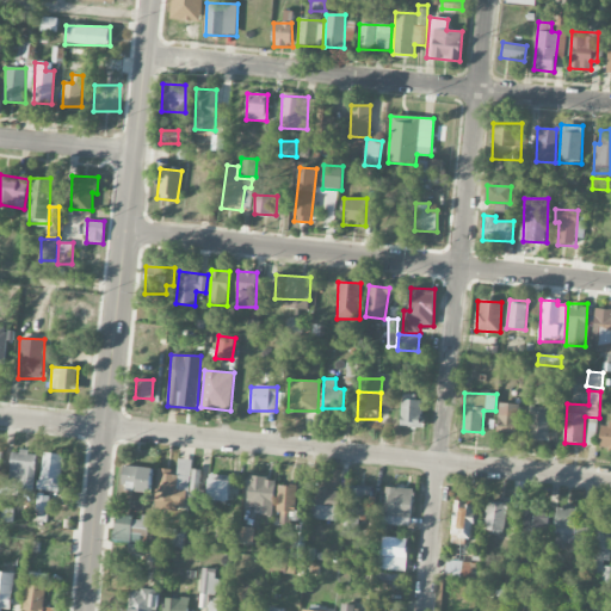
[(401,424),(411,424),(409,427),(421,427),(423,400),(402,400),(401,424)]
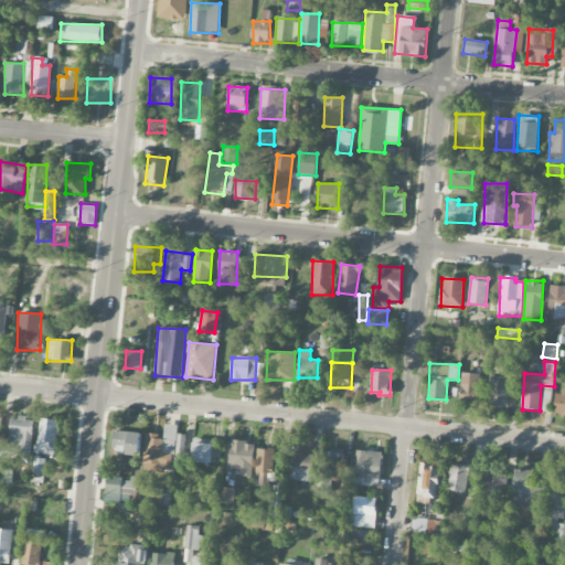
[(480,374),(461,372),(460,402),(479,403),(480,374)]
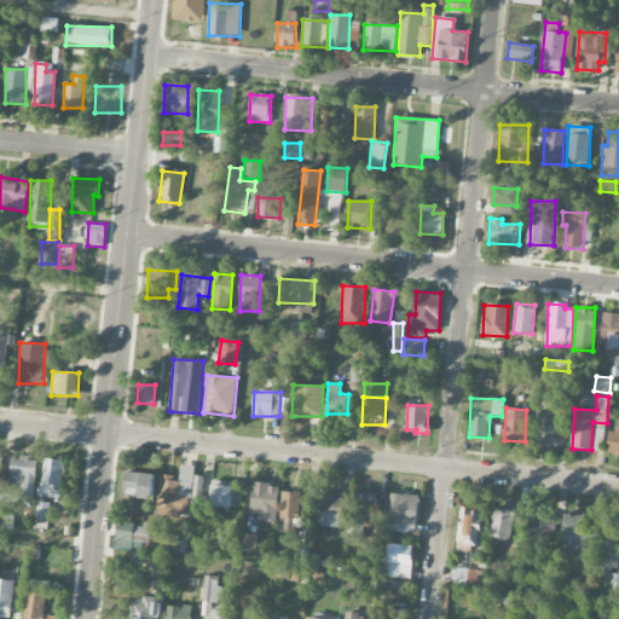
[(557,412),(537,412),(536,444),(556,445),(557,412)]
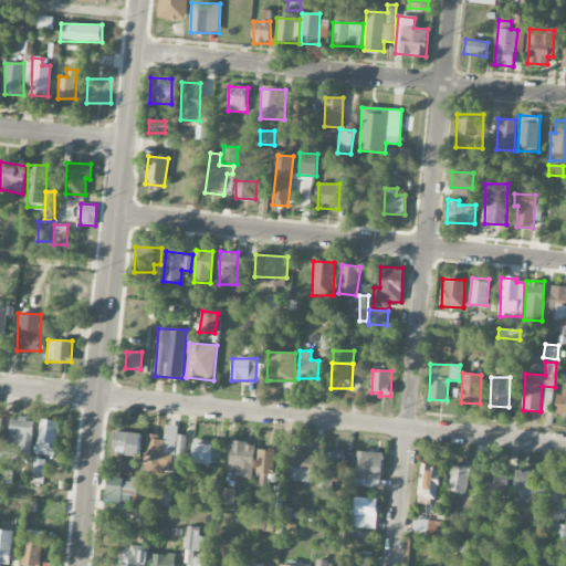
[(552,412),(553,388),(544,388),(544,412),(552,412)]
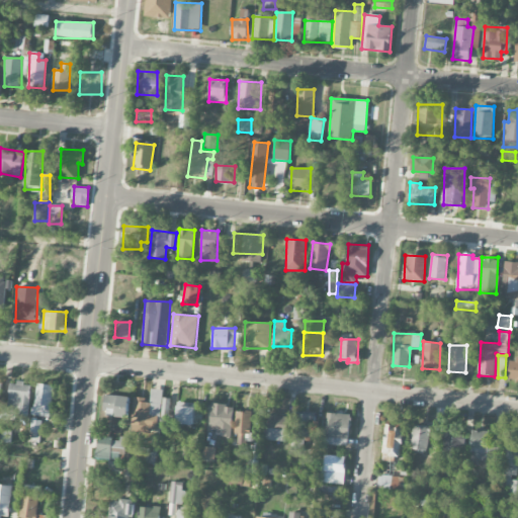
[(517,359),(509,359),(508,379),(517,379),(517,359)]
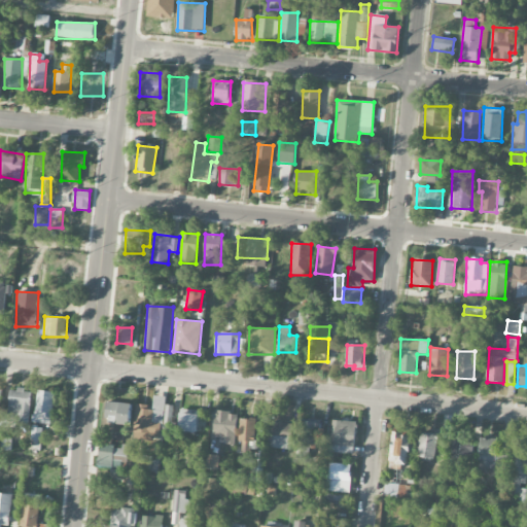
[(30,420),(31,390),(9,389),(8,420),(30,420)]
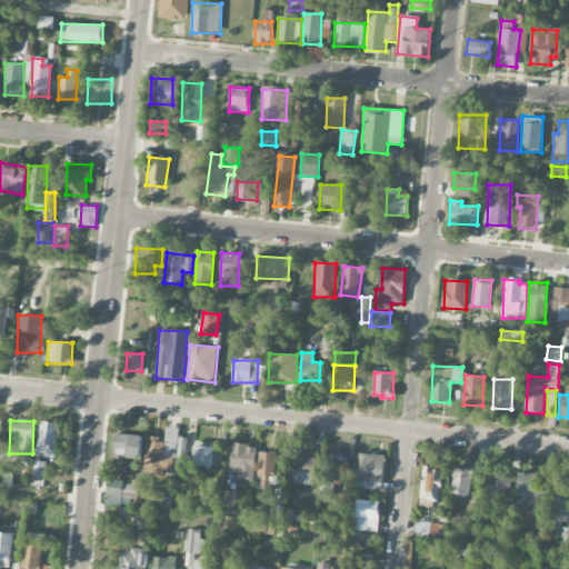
[(56,458),(58,422),(40,421),(38,457),(56,458)]
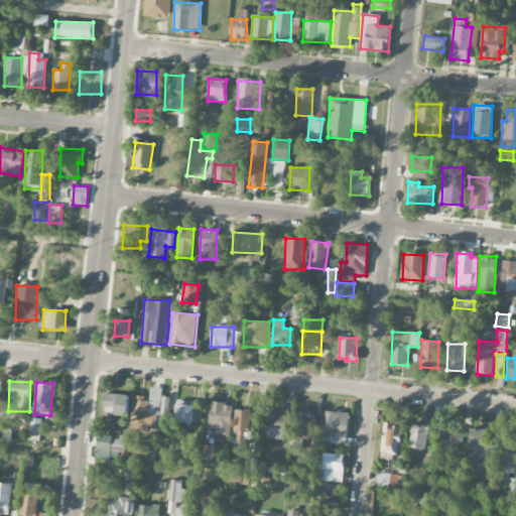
[(133,395),(131,427),(167,430),(170,397),(161,396),(162,388),(149,387),(148,397),(133,395)]
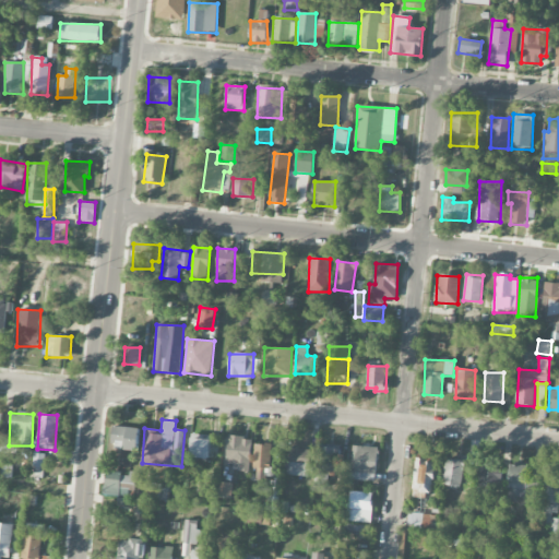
[(140,429),(115,425),(111,448),(137,451),(140,429)]
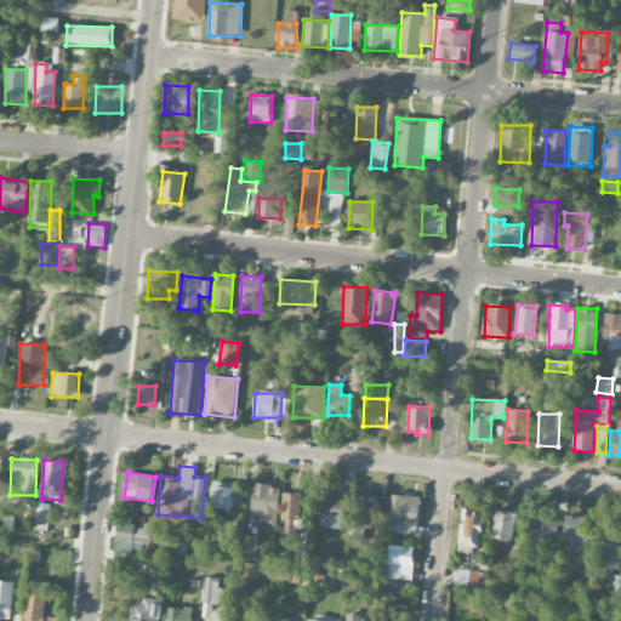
[(211,508),(233,510),(234,483),(211,482),(211,508)]
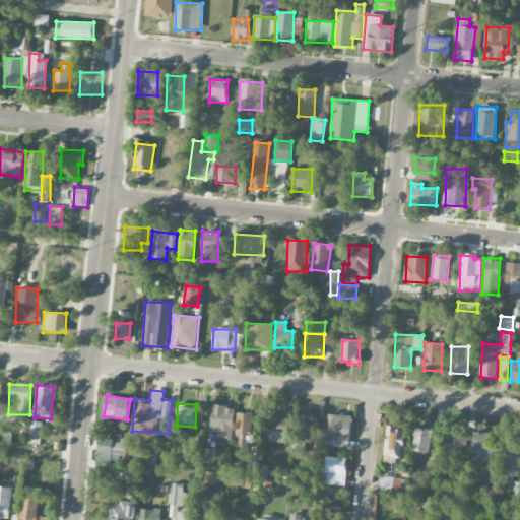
[(210,434),(232,437),(235,407),(213,405),(210,434)]
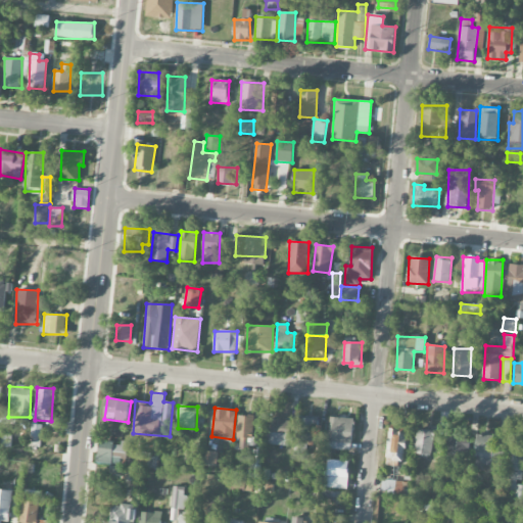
[(253,440),(254,416),(238,415),(237,439),(253,440)]
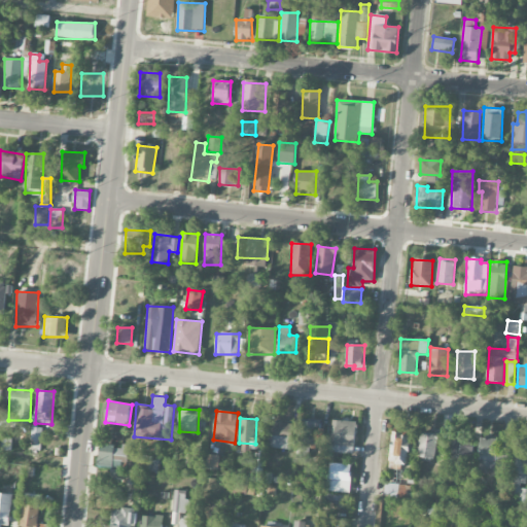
[(292,421),(270,420),(269,448),(291,449),(292,421)]
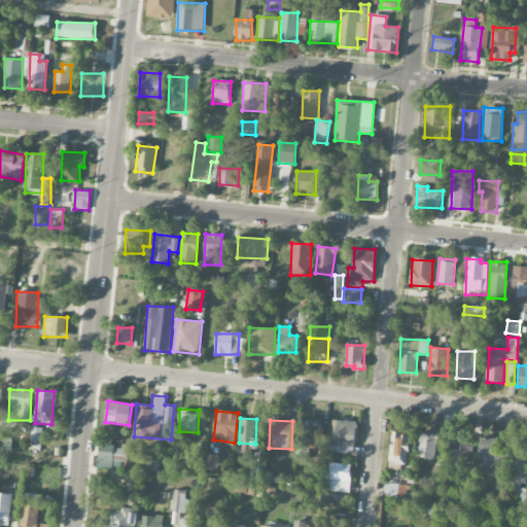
[(354,453),(355,421),(331,420),(329,452),(354,453)]
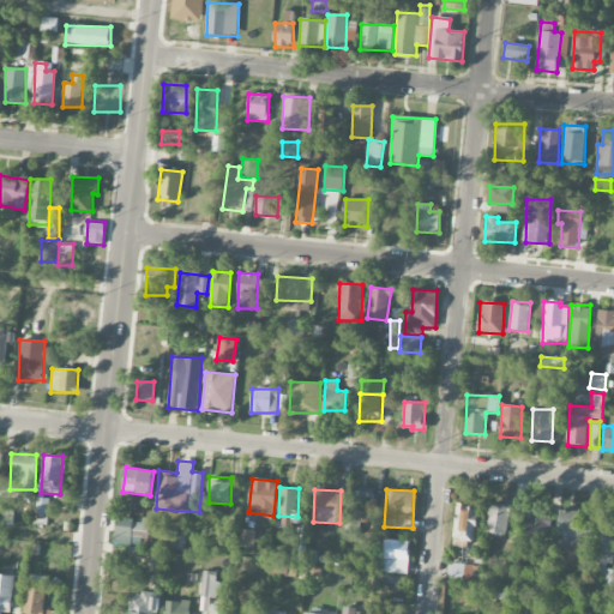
[(347,536),(359,536),(359,517),(371,517),(372,492),(348,491),(347,536)]
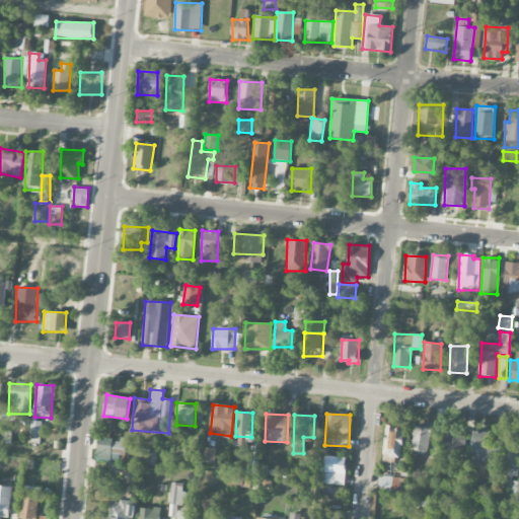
[(42,422),(32,421),(31,429),(38,429),(38,432),(41,432),(42,422)]
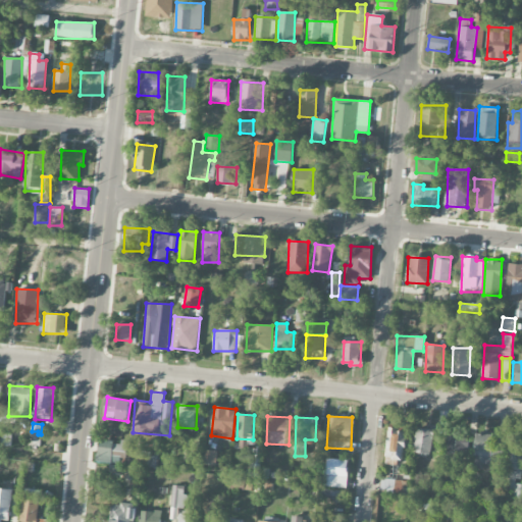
[(404,464),(405,429),(387,428),(386,463),(404,464)]
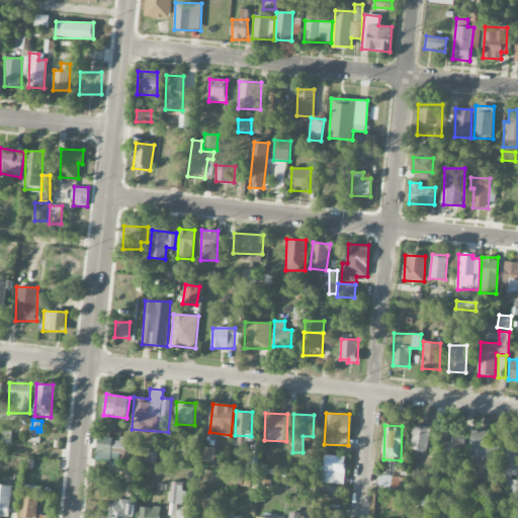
[(430,426),(412,425),(411,449),(428,451),(430,426)]
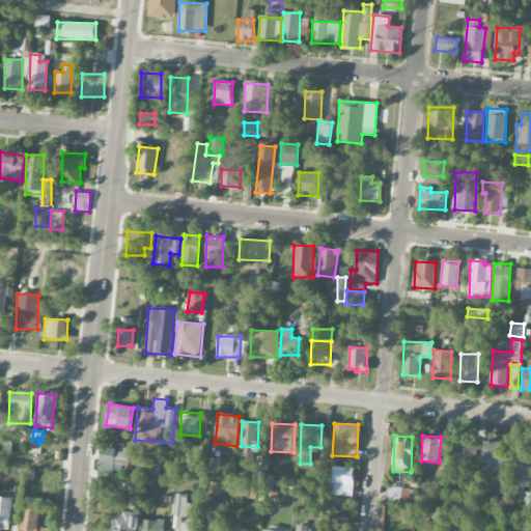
[(472,449),(472,439),(454,439),(453,463),(477,464),(477,449),(472,449)]
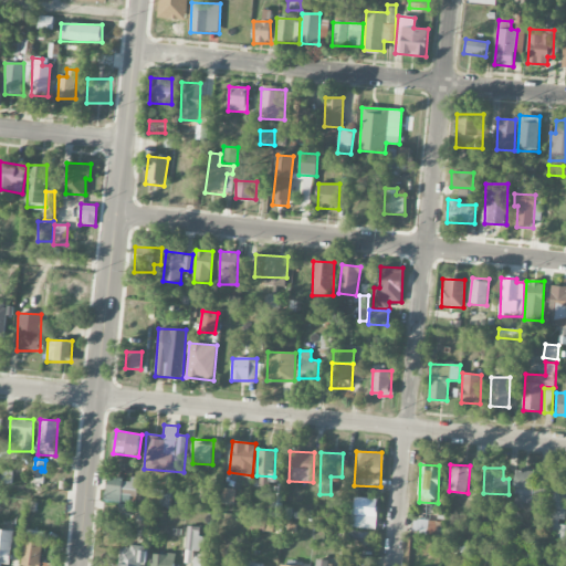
[(514,503),(534,503),(533,469),(514,470),(514,503)]
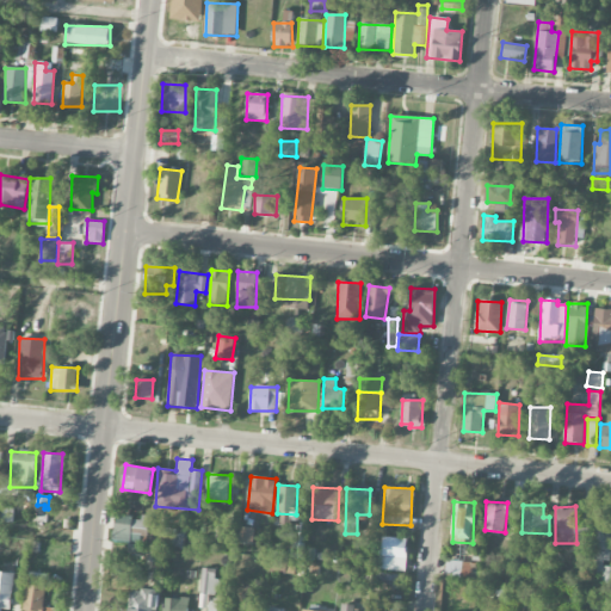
[(604,556),(610,556),(610,512),(591,512),(587,573),(604,573),(604,556)]
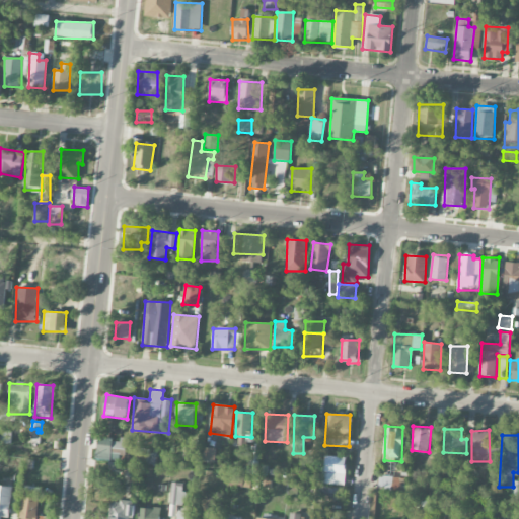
[(126,439),(97,438),(96,460),(118,461),(119,454),(125,454),(126,439)]
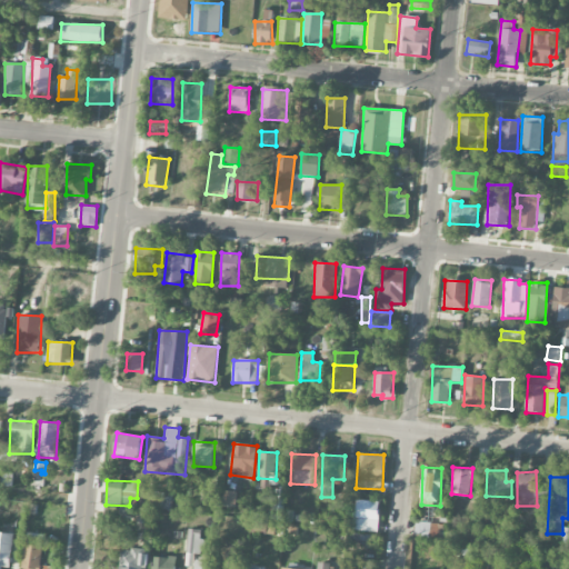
[(285,515),(285,490),(273,489),(272,515),(285,515)]
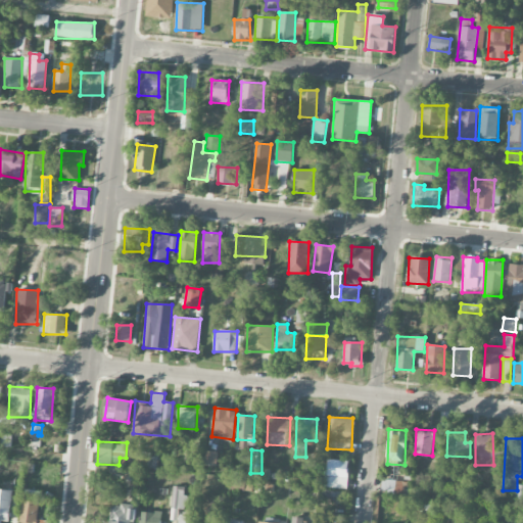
[(204,456),(206,464),(218,462),(216,452),(206,454),(206,455),(204,456)]
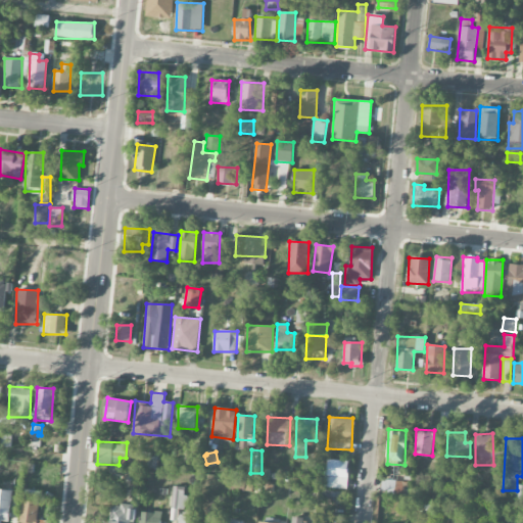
[(128,484),(139,484),(140,467),(148,468),(149,454),(129,453),(128,484)]
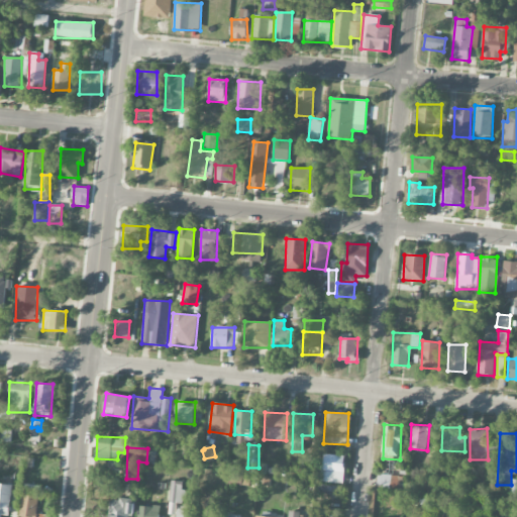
[(344,455),(322,454),(322,482),(343,483),(344,455)]
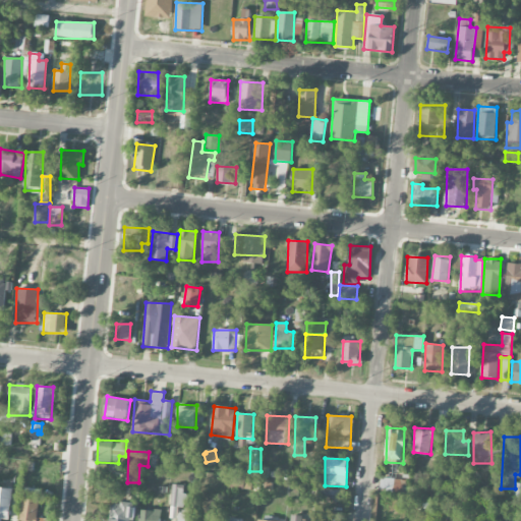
[(393,491),(394,478),(380,477),(380,490),(393,491)]
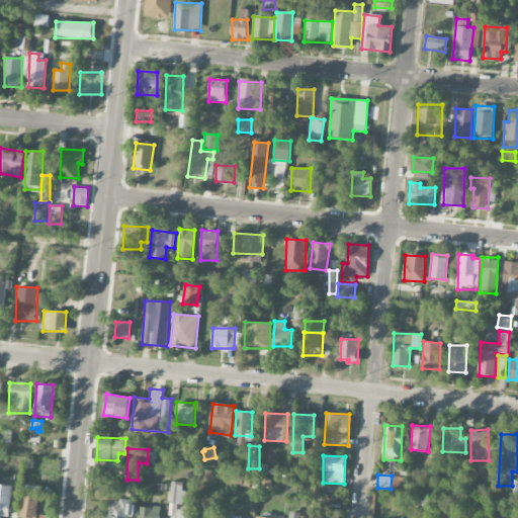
[(170,504),(182,504),(183,482),(171,482),(170,504)]
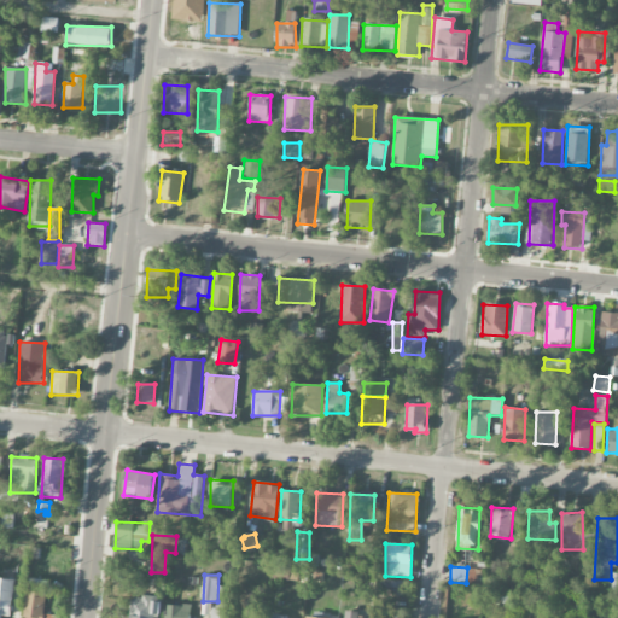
[(0,614),(12,616),(13,579),(0,578),(0,614)]
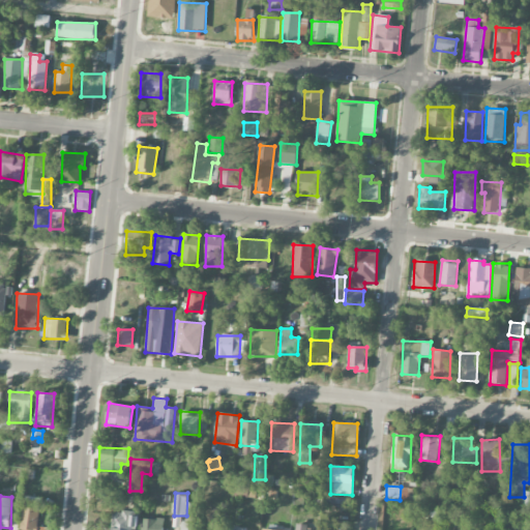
[(335,508),(349,509),(350,498),(328,497),(327,503),(336,503),(335,508)]
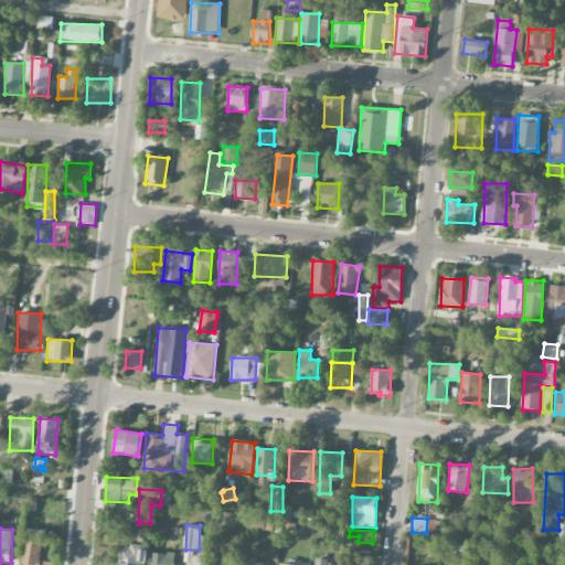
[(50,564),(50,562),(41,562),(42,541),(23,541),(22,564),(50,564)]
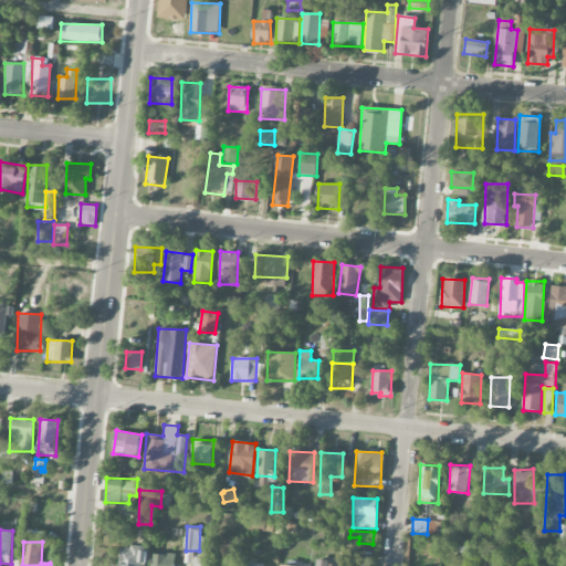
[(144,565),(146,547),(121,545),(118,565),(144,565)]
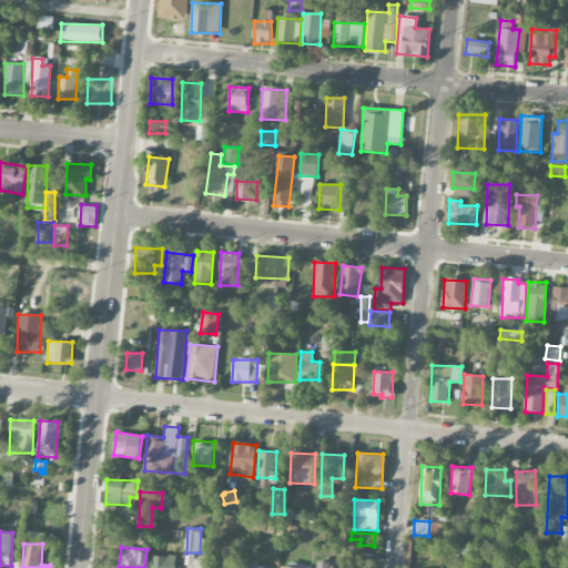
[(174,567),(176,558),(153,555),(151,567),(174,567)]
